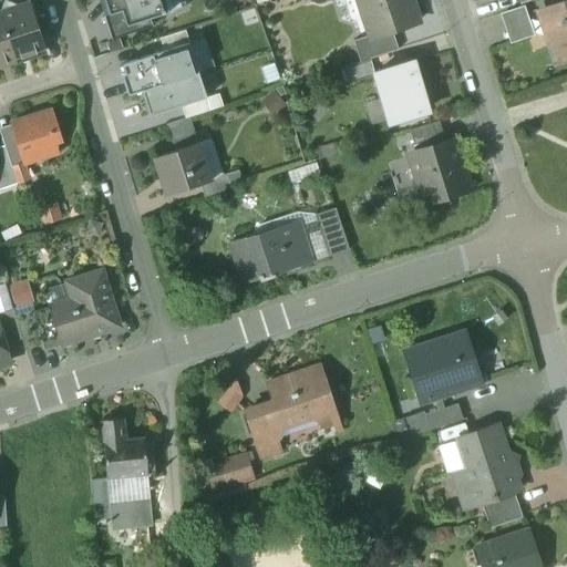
[(112,0),(115,7),(122,10),(127,26),(134,23),(141,27),(146,24),(148,19),(168,12),(164,0),(112,0)]
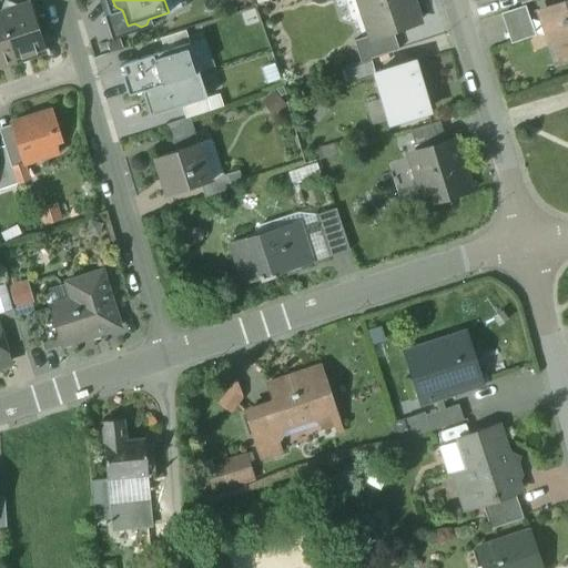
[(411,0),(368,0),(372,9),(366,20),(371,36),(372,38),(393,31),(418,23),(411,0)]
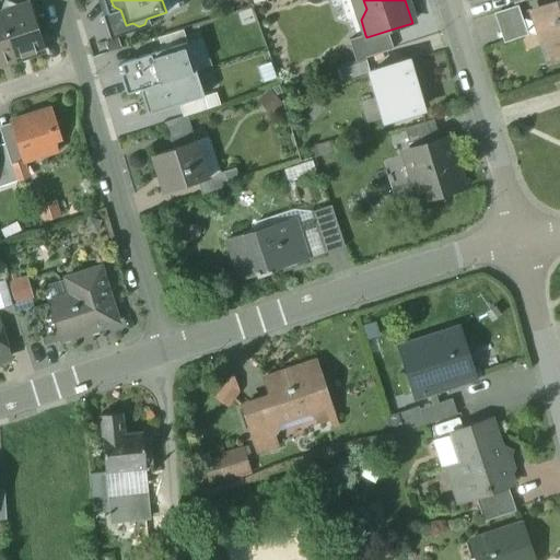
[(559,2),(535,11),(546,45),(545,45),(550,62),(559,59),(559,2)]
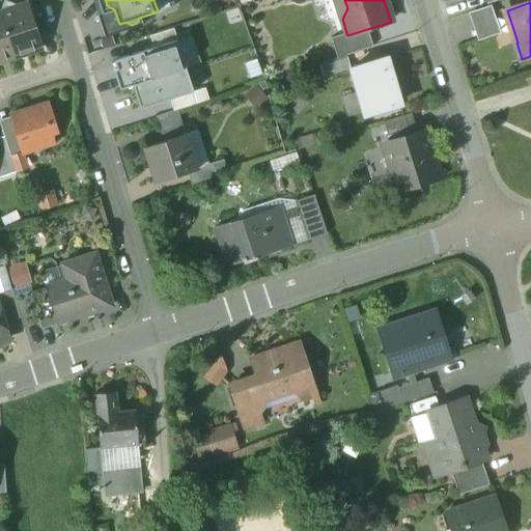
[(491,4),(468,11),(477,39),(500,32),(491,4)]
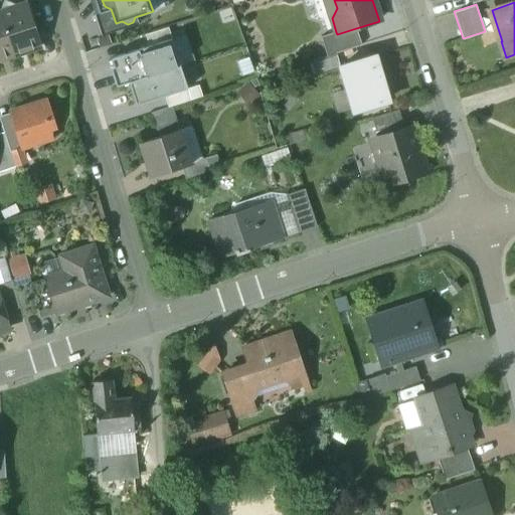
[(25,5),(0,13),(0,17),(12,56),(39,47),(25,5)]
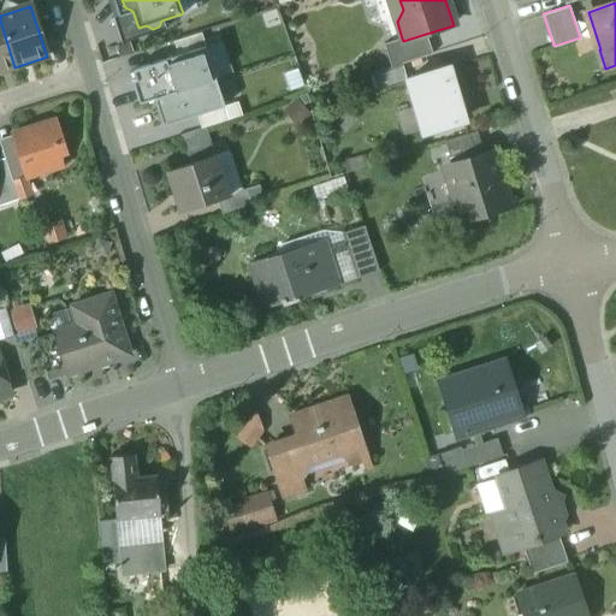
[(0,71),(15,67),(0,21),(0,71)]
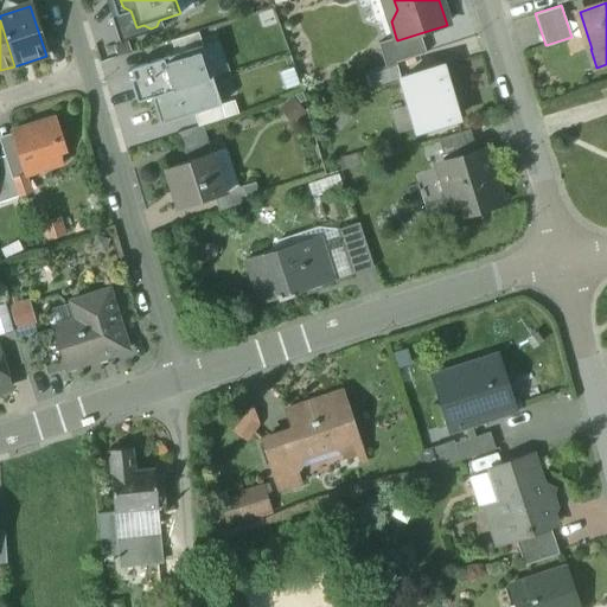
[(171,42),(176,53),(202,45),(197,33),(171,42)]
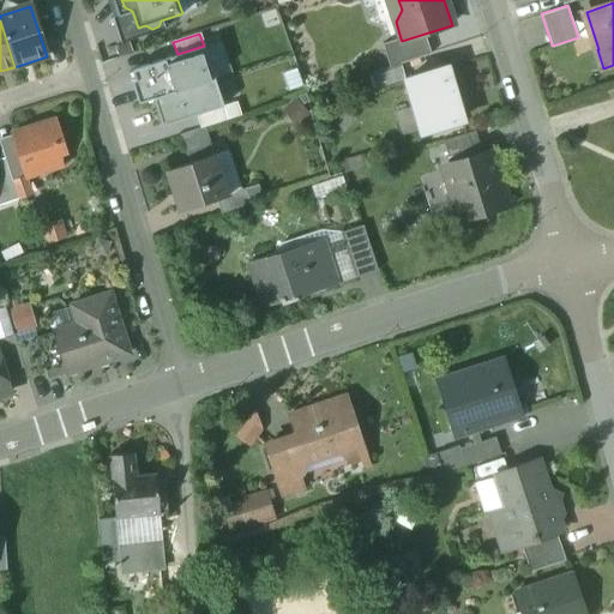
[(401,38),(383,44),(390,67),(431,54),(425,34),(402,41),(401,38)]
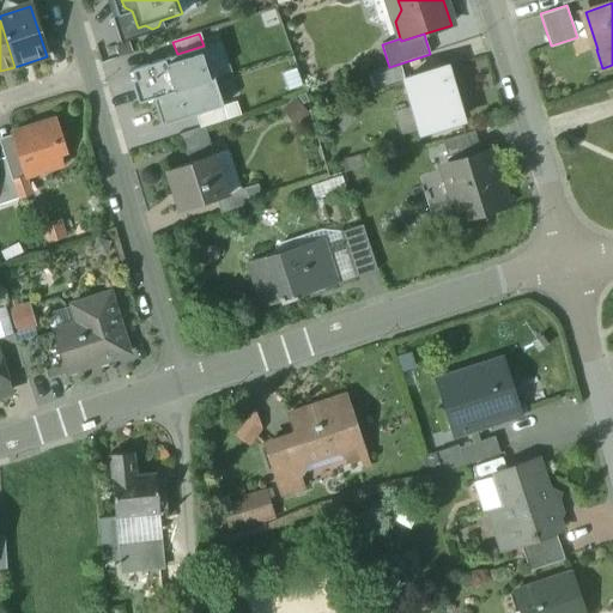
[(153,99),(214,79),(204,46),(177,54),(133,70),(137,79),(131,82),(138,104),(153,99)]
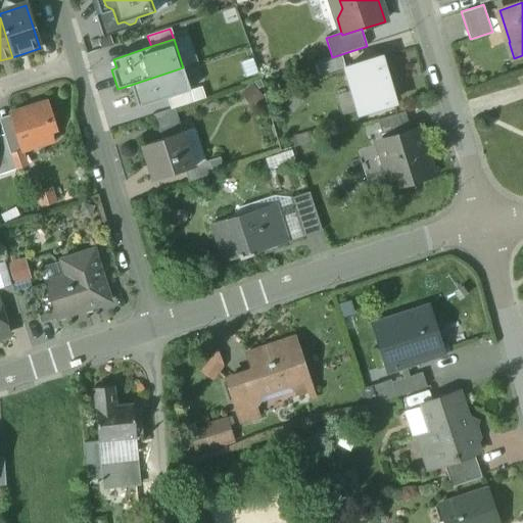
[(380,58),(345,68),(359,113),(393,103),(380,58)]
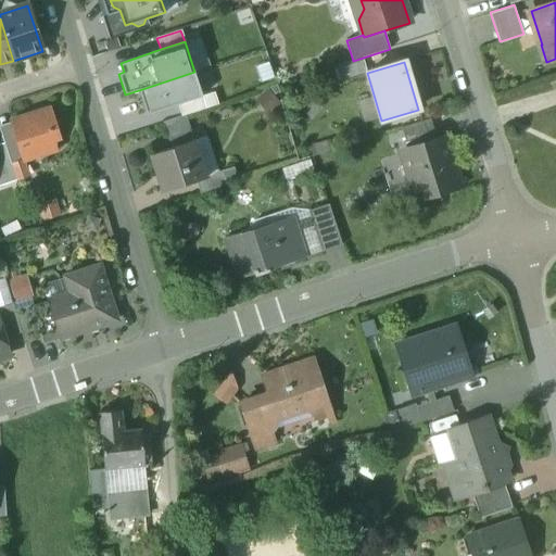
[(194,72),(139,90),(148,114),(177,104),(203,96),(194,72)]
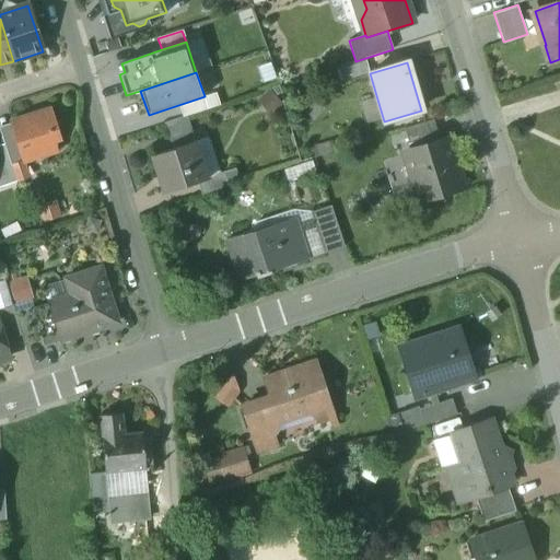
[(205,96),(178,105),(183,118),(221,105),(217,92),(205,96)]
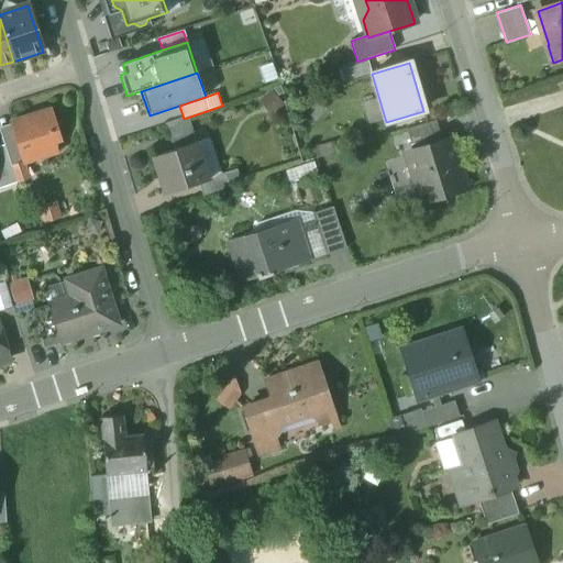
[(376,99),(363,103),(368,121),(383,117),(376,99)]
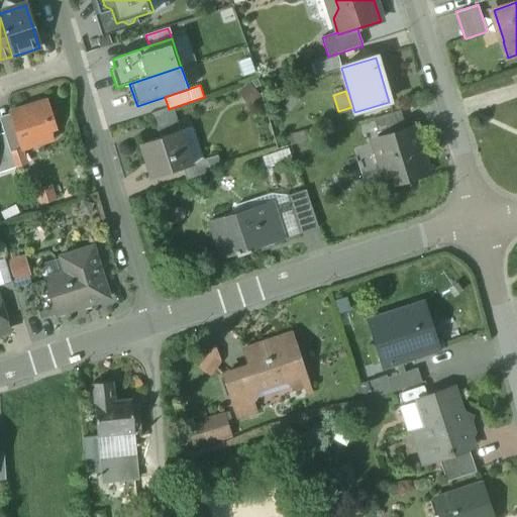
[(30,106),(23,109),(22,108),(22,109),(12,112),(12,111),(10,112),(10,114),(13,123),(22,149),(52,140),(46,122),(53,120),(46,101),(31,106),(31,105),(30,105),(30,106)]
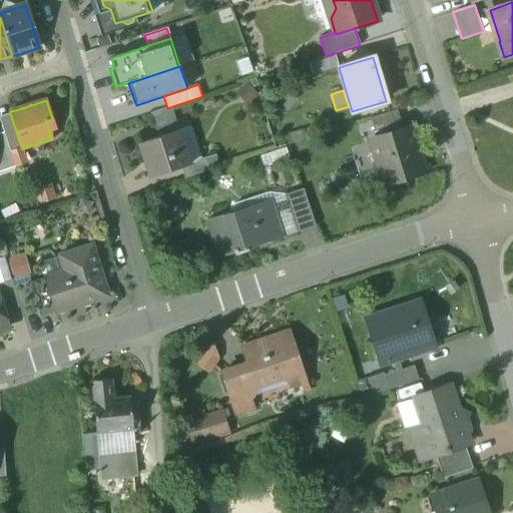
[(397,110),(371,119),(376,135),(402,127),(397,110)]
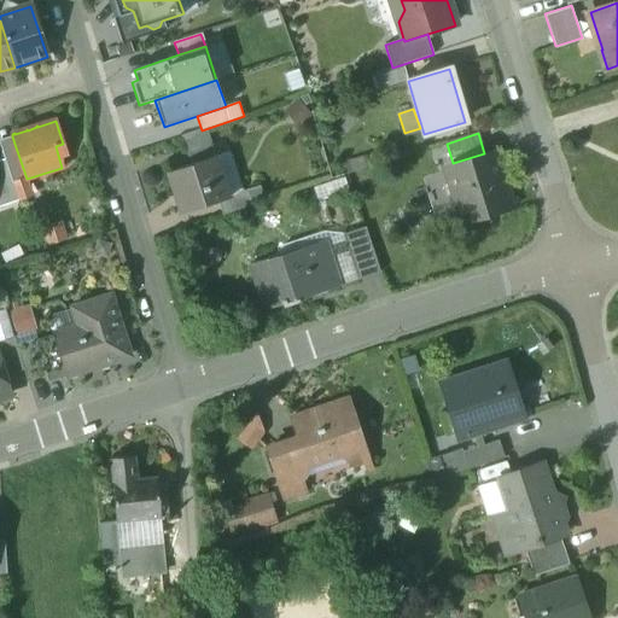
[(12,136),(0,140),(0,145),(3,152),(16,147),(12,136)]
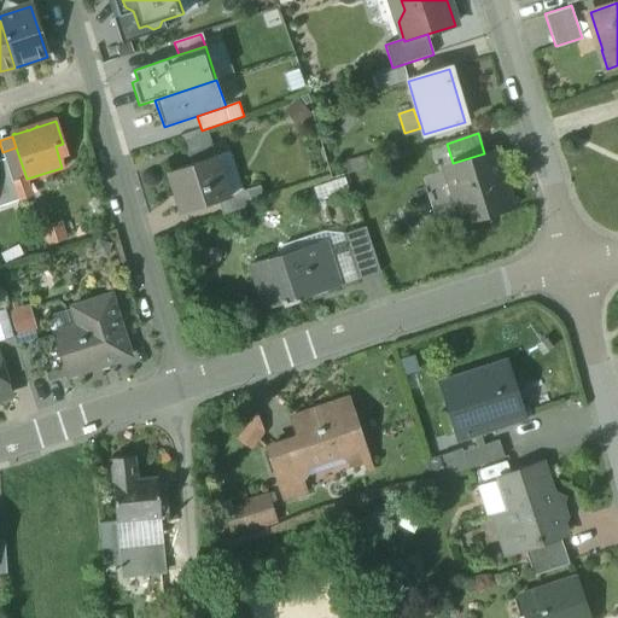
[(16,147),(3,152),(5,159),(12,184),(27,179),(16,147)]
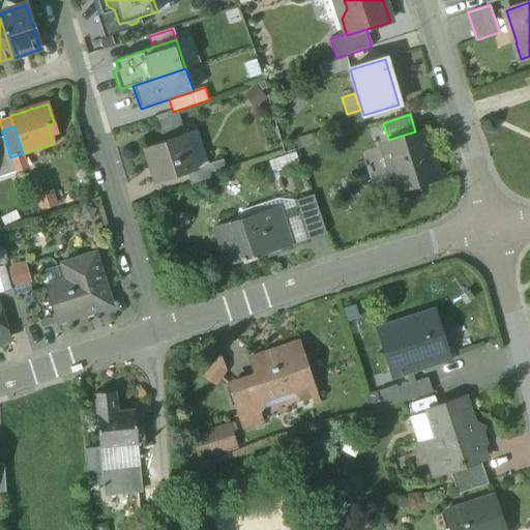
[(184,135),(144,148),(156,183),(187,173),(196,170),(196,169),(184,135)]
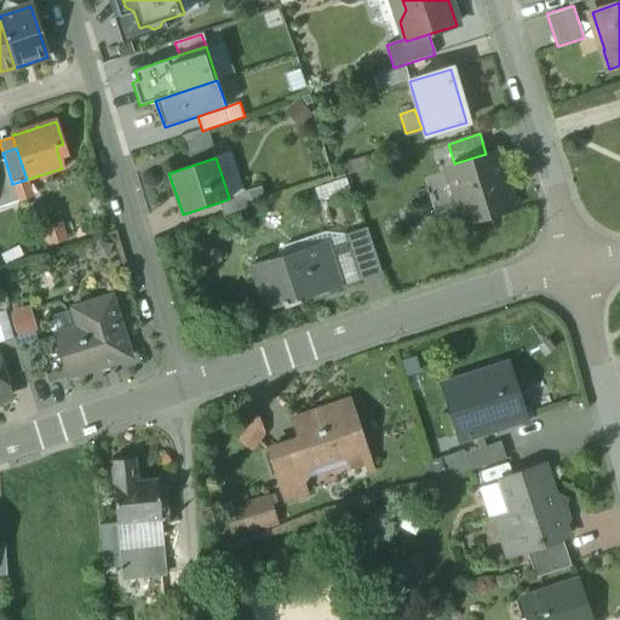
[(498,158),(447,173),(463,219),(512,204),(498,158)]
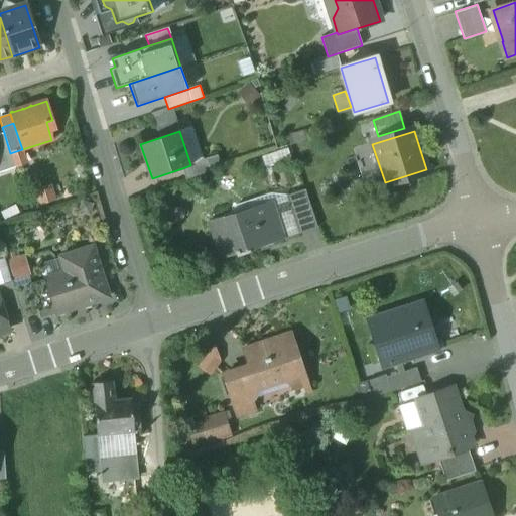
[(4,133),(0,134),(0,172),(15,167),(10,153),(4,133)]
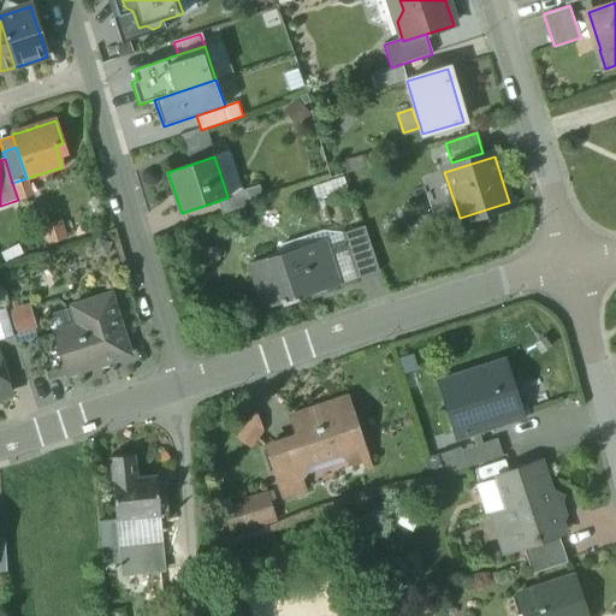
[(247,190),(227,196),(227,197),(218,201),(223,214),(252,205),(247,190)]
